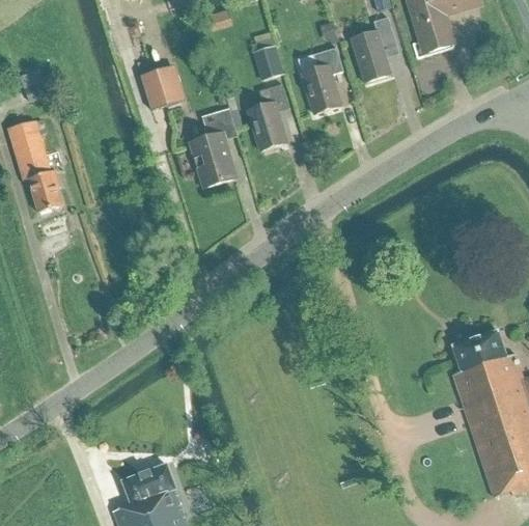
[(389,6),(387,0),(371,0),(374,10),(389,6)]
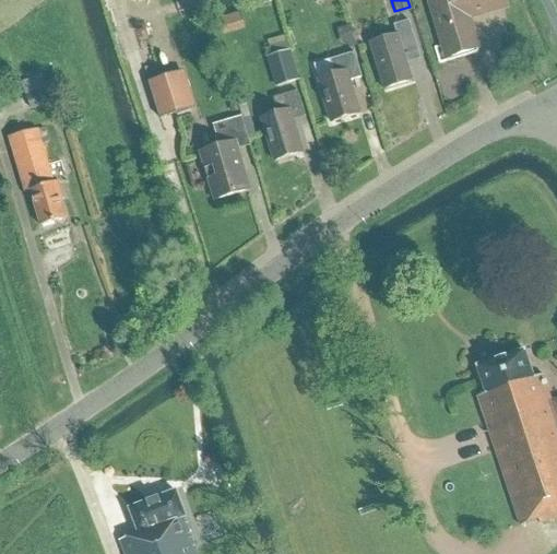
[(429,0),(443,47),(446,56),(476,47),(473,38),(466,14),(505,3),(504,0),(429,0)]
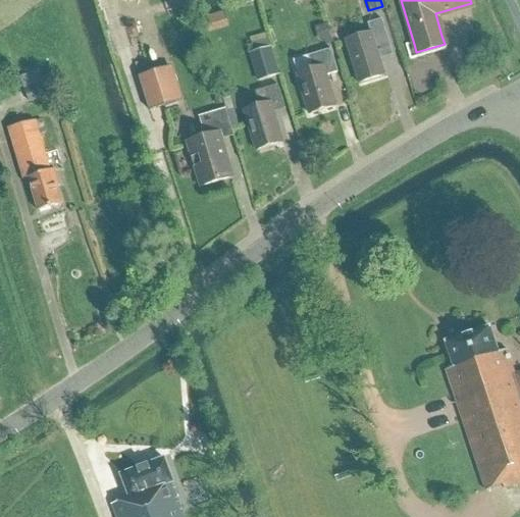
[(377,55),(391,51),(379,15),(366,19),(369,29),(344,37),(357,80),(382,71),(377,55)]
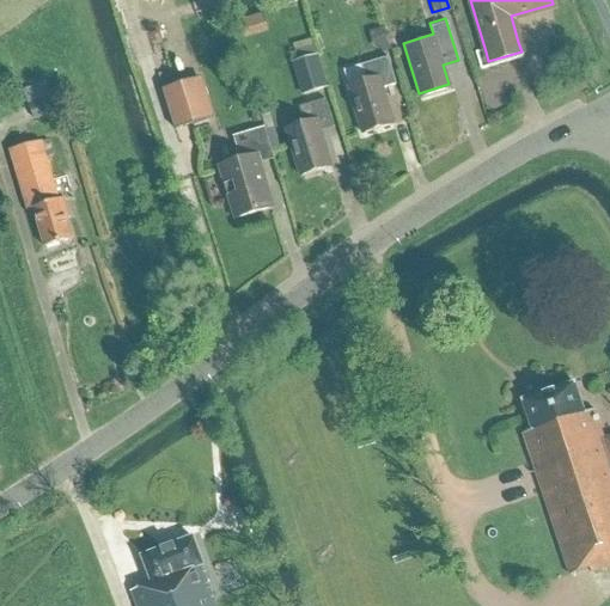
[(385,42),(379,25),(365,30),(370,47),(385,42)]
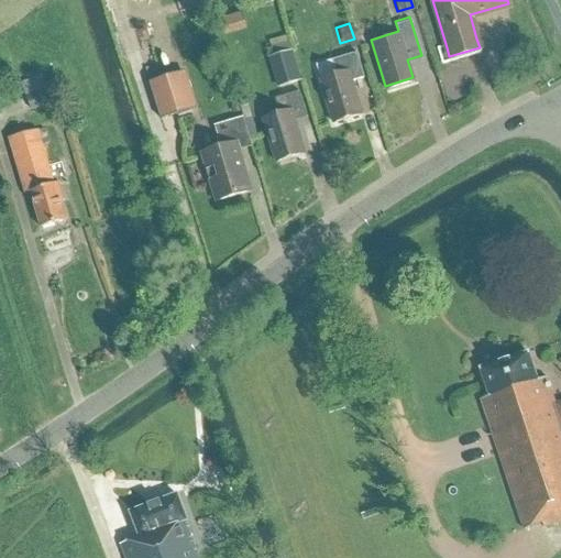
[(265,53),(275,84),(299,77),(287,39),(266,45),(268,53),(265,53)]
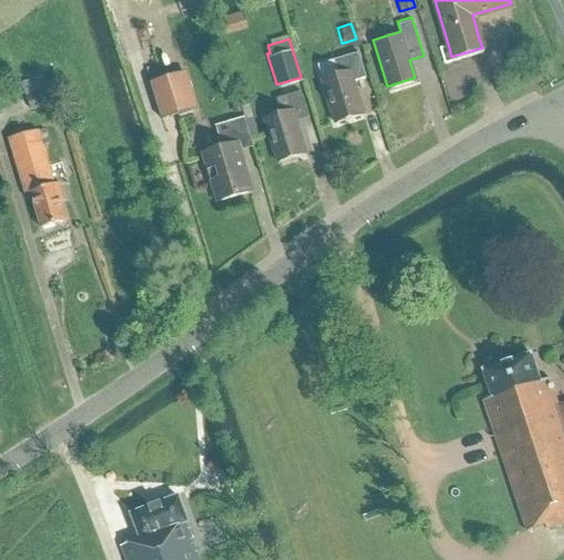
[(321,78),(333,119),(362,112),(352,78),(364,74),(356,49),(333,57),(337,74),(321,78)]
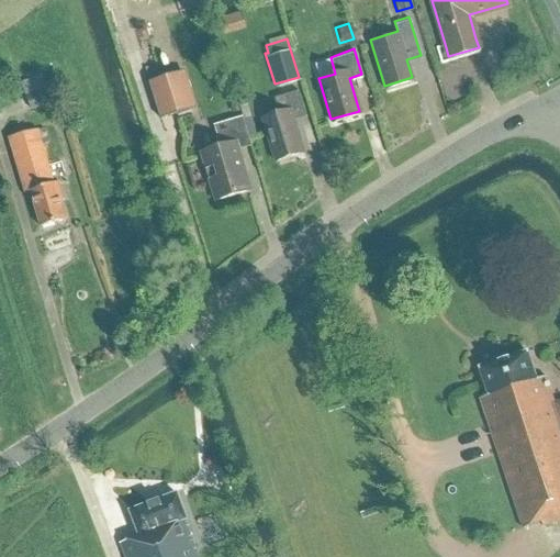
[(194,104),(182,67),(146,78),(158,115),(194,104)]
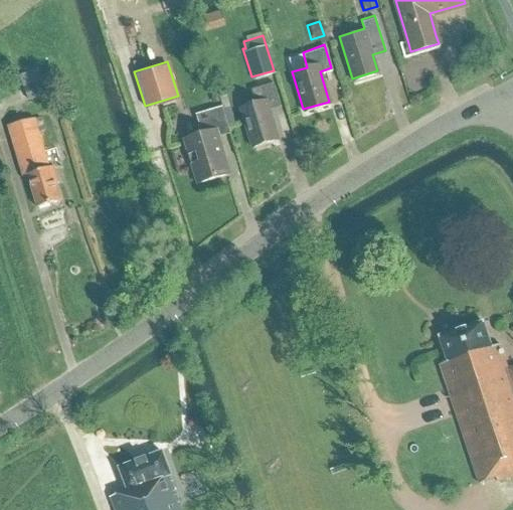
[(17,71),(26,97),(46,90),(36,64),(17,71)]
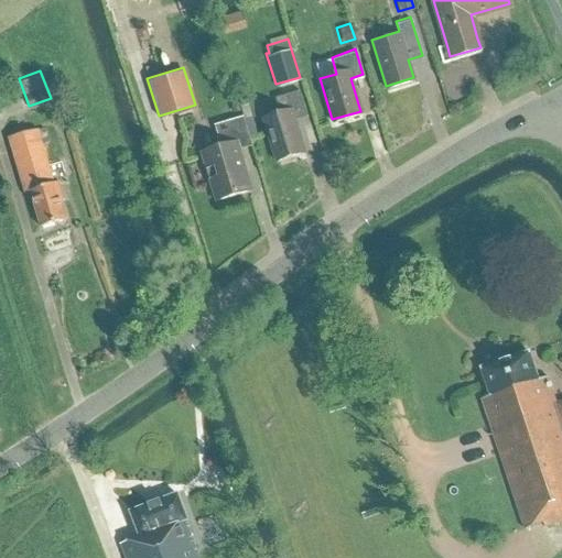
[(274,159),(303,150),(293,117),(305,112),(298,87),(273,95),(278,110),(261,116),(274,159)]
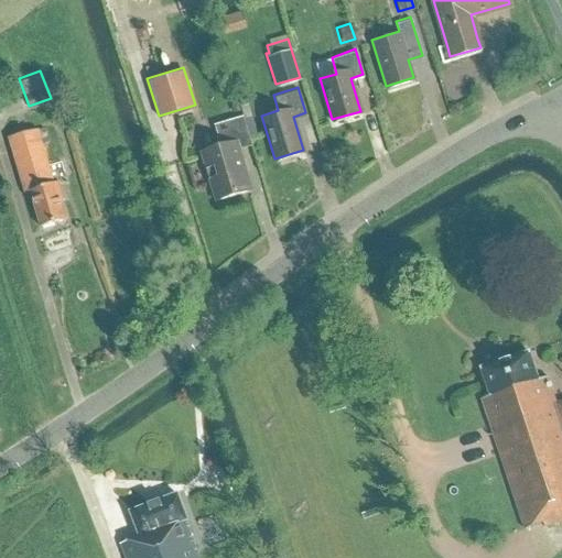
[(233,90),(226,93),(230,110),(238,108),(233,90)]
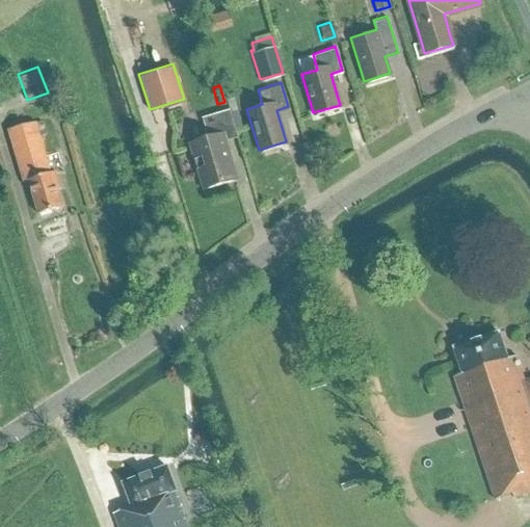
[(228,107),(201,115),(207,136),(188,141),(202,187),(236,177),(224,138),(236,135),(228,107)]
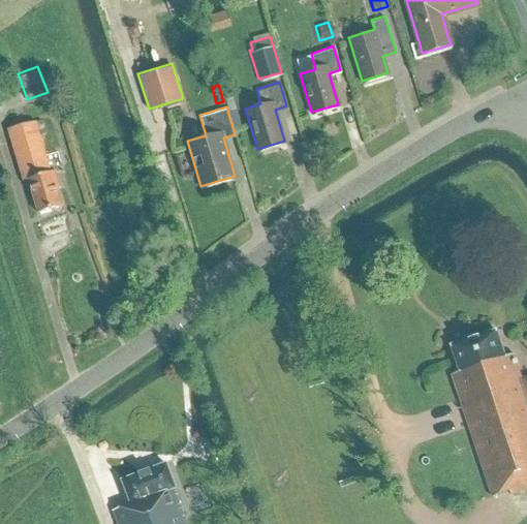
[(61,203),(56,185),(58,184),(53,167),(50,170),(34,119),(6,126),(22,179),(27,177),(36,210),(61,203)]
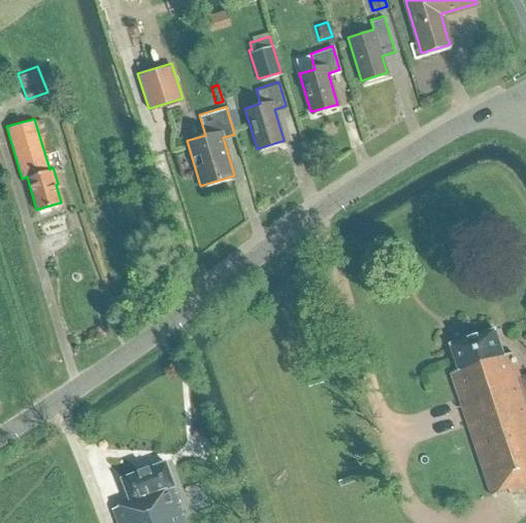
[(45,207),(54,235),(80,228),(72,200),(45,207)]
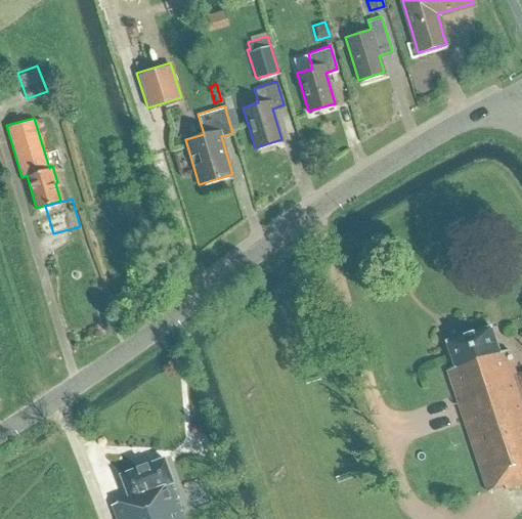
[(504,486),(521,480),(521,369),(515,372),(507,347),(498,350),(489,325),(444,340),(453,364),(445,368),(485,489),(503,483),(504,486)]
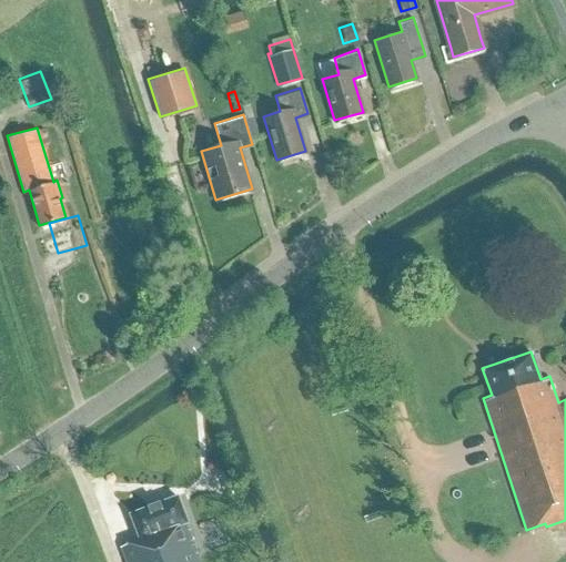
[(125,561),(199,561),(184,521),(187,520),(177,493),(129,512),(139,537),(120,544),(125,561)]
